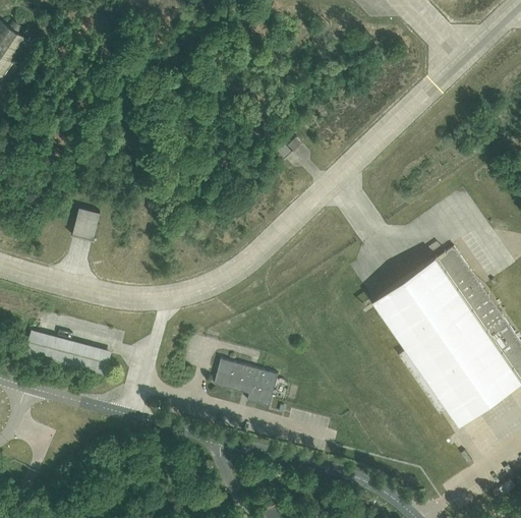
[(7,26),(0,20),(0,81),(29,41),(20,35),(24,29),(11,20),(7,26)]
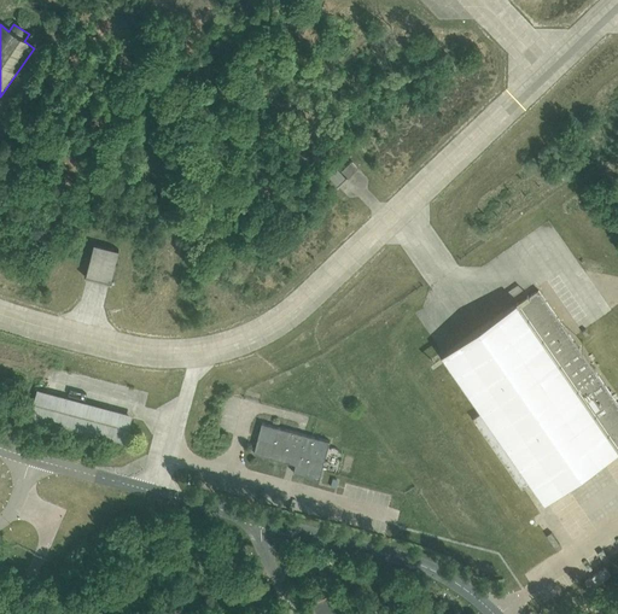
[(337,188),(338,189),(348,180),(347,179),(345,179),(336,168),(326,176),(337,187),(337,188)]
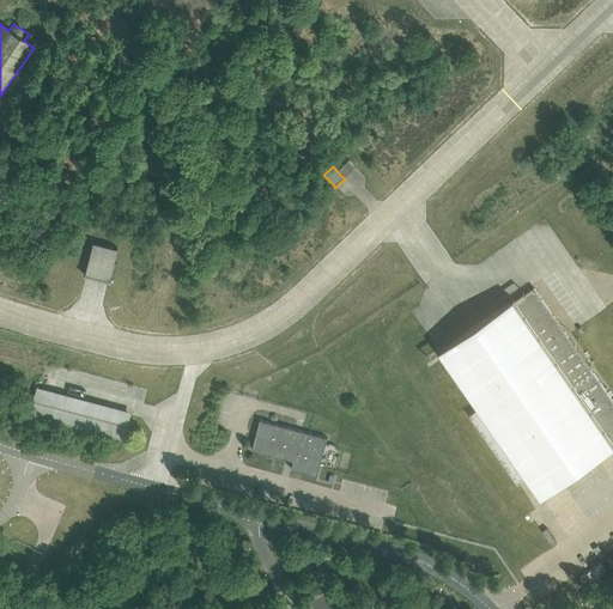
[(84,276),(84,278),(86,279),(109,284),(110,285),(111,282),(110,281),(119,251),(93,245),(85,275),(84,276)]
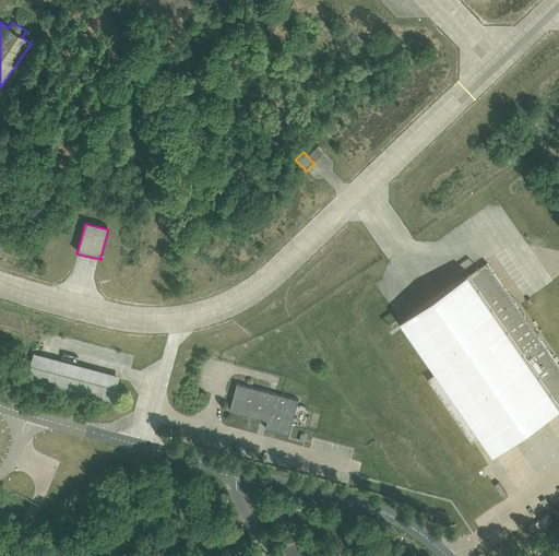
[(480,438),(492,456),(558,409),(558,369),(558,368),(520,312),(519,312),(487,265),(470,279),(468,278),(402,324),(437,375),(427,381),(472,445),(480,438)]
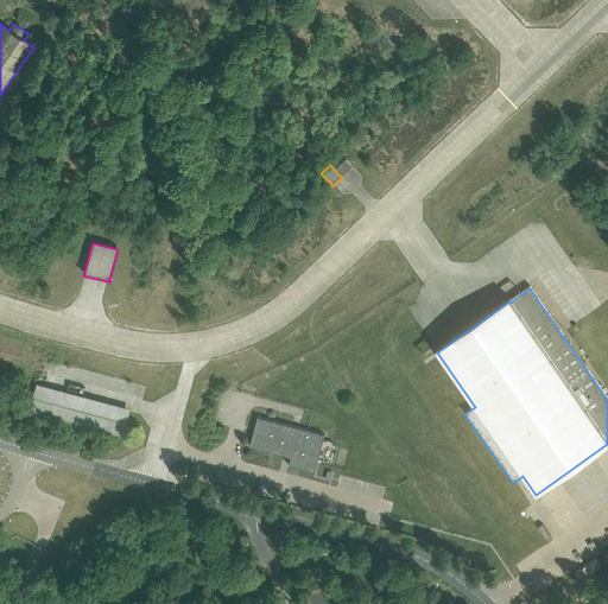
[(31,408),(125,434),(130,415),(36,389),(31,408)]
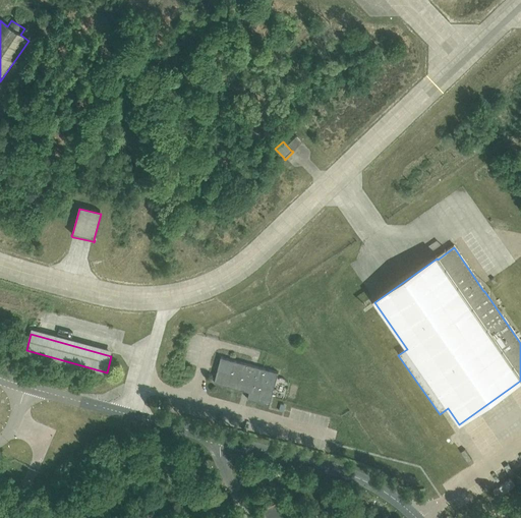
[(278,375),(250,367),(221,359),(214,385),(249,394),(247,401),(270,407),(278,375)]
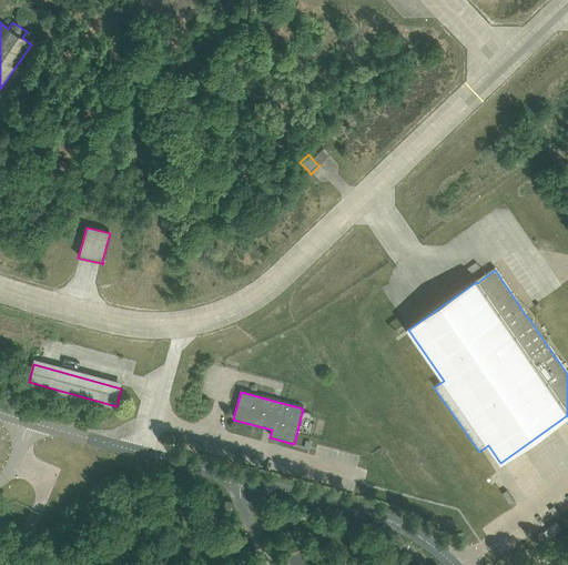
[(492,468),(483,456),(477,460),(486,473),(492,468)]
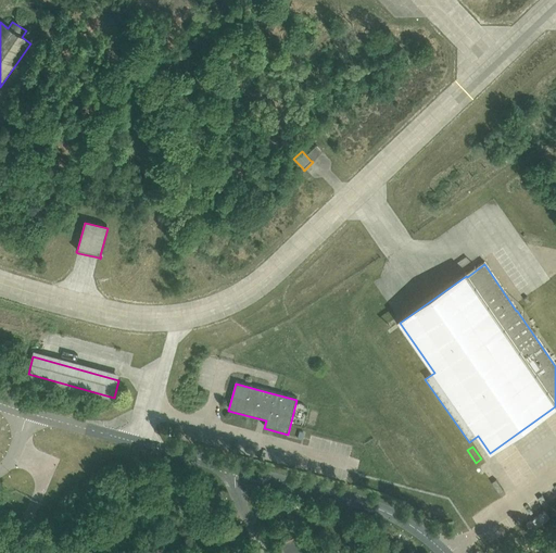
[(485,477),(480,469),(477,472),(481,479),(485,477)]
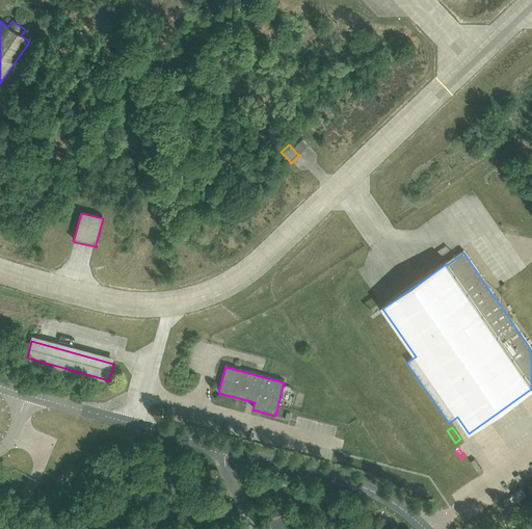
[(526,498),(521,492),(503,504),(508,510),(526,498)]
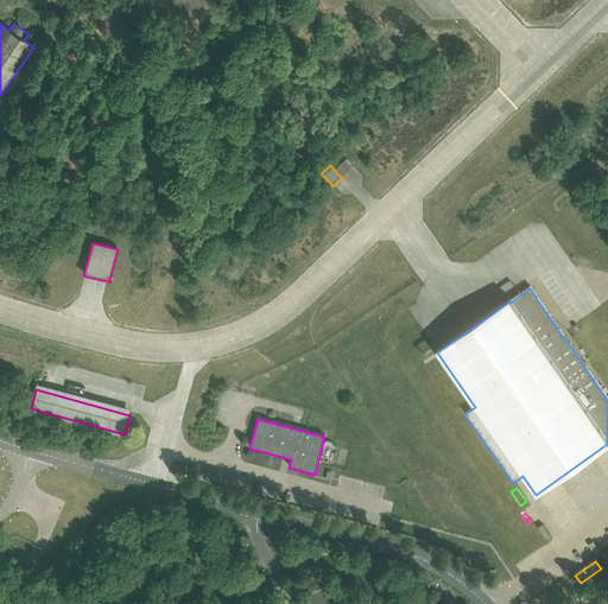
[(305,596),(309,603),(335,603),(327,586),(305,596)]
